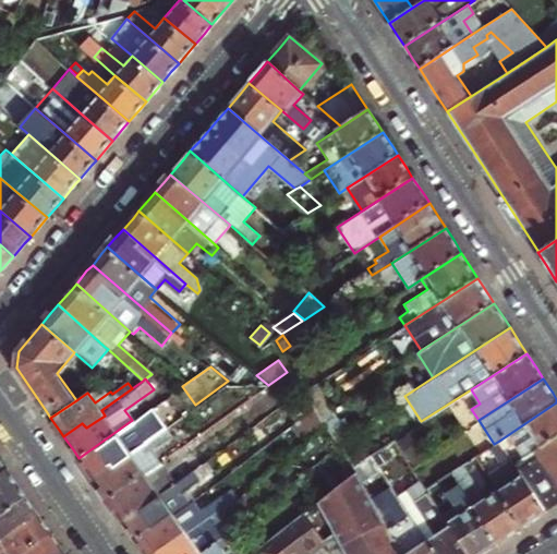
[(315,383),(304,390),(315,407),(321,416),(331,409),(315,383)]
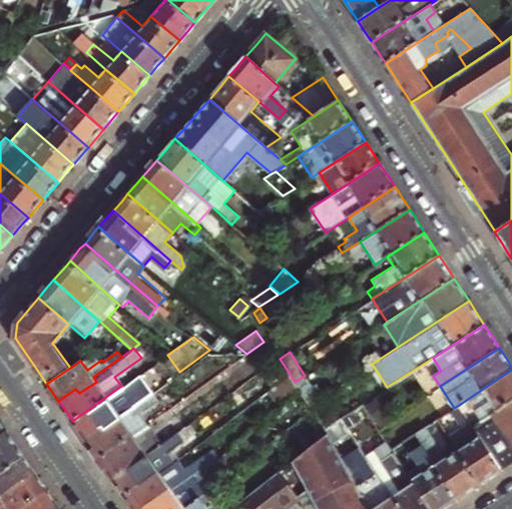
[(496,410),(511,400),(511,370),(459,405),(464,412),(473,406),(482,420),(496,410)]
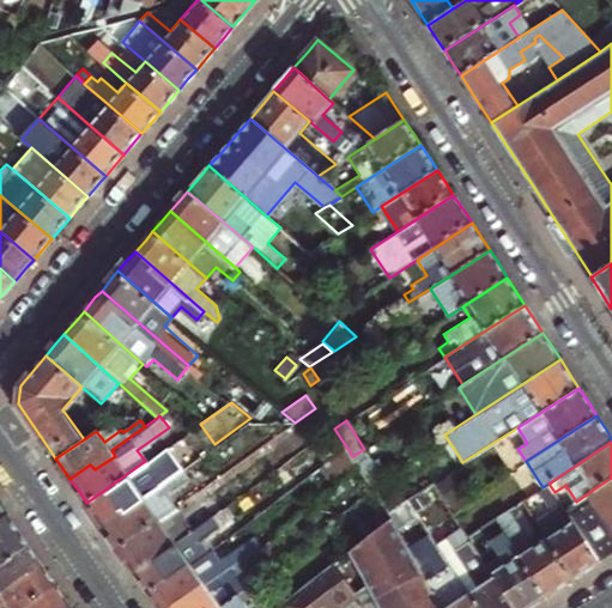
[(145,461),(86,503),(95,516),(101,523),(122,509),(125,512),(144,500),(141,494),(182,467),(175,457),(168,447),(145,461)]
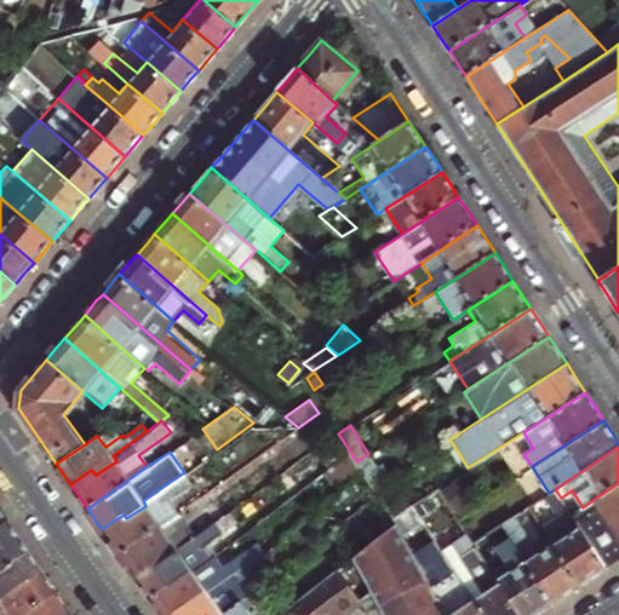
[(356,461),(350,452),(322,472),(337,492),(362,470),(356,461)]
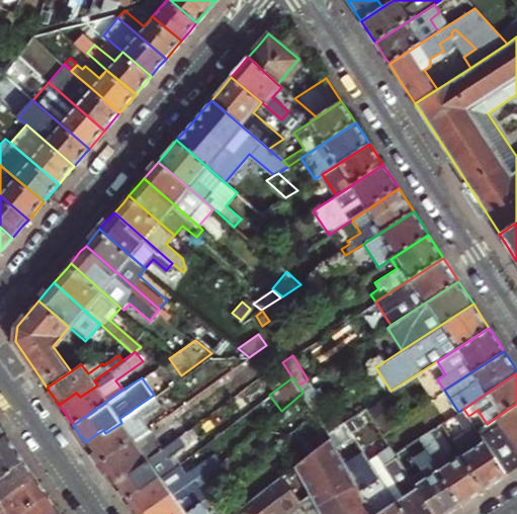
[(308,379),(297,386),(303,393),(313,408),(326,400),(319,389),(315,391),(308,379)]
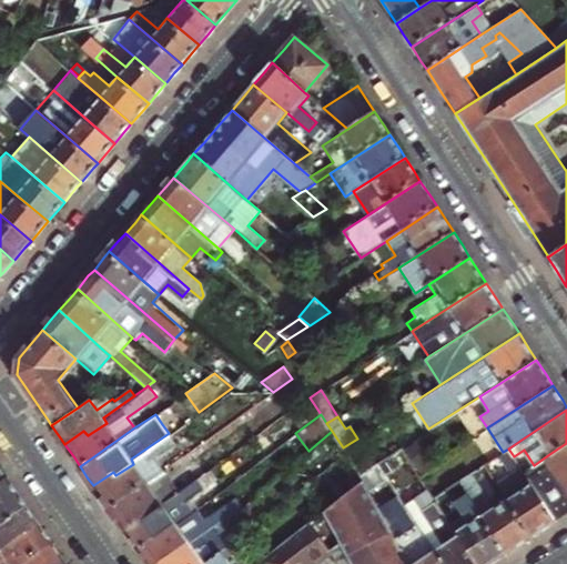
[(113,472),(93,485),(101,497),(109,507),(163,469),(153,455),(174,442),(169,433),(131,459),(133,464),(115,475),(113,472)]
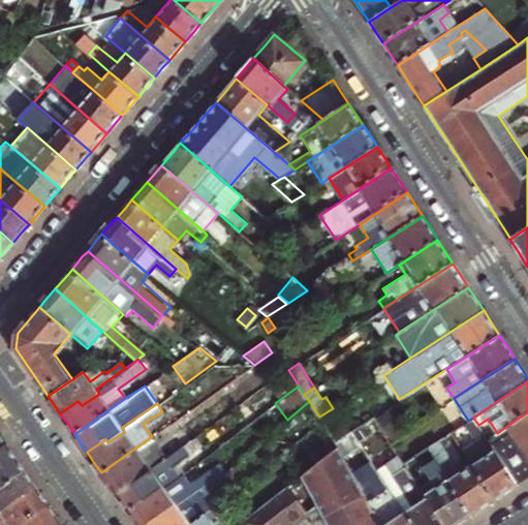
[(386,407),(376,414),(387,431),(399,425),(386,407)]
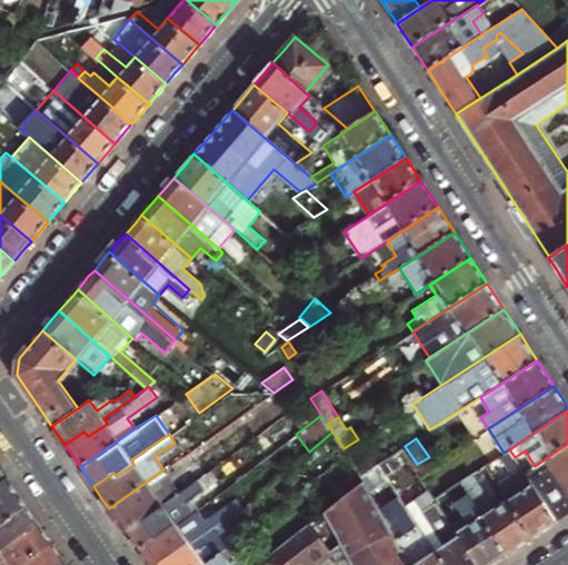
[(525,472),(556,521),(567,512),(567,444),(550,455),(535,466),(525,472)]
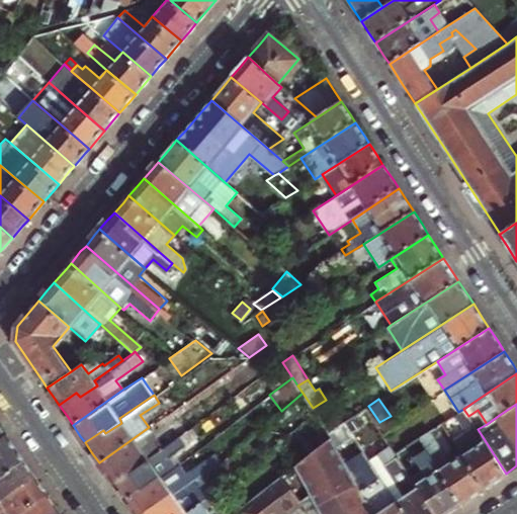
[(462,454),(485,488),(495,481),(506,474),(478,429),(468,416),(463,409),(458,412),(456,413),(466,429),(468,427),(471,432),(455,442),(462,454)]
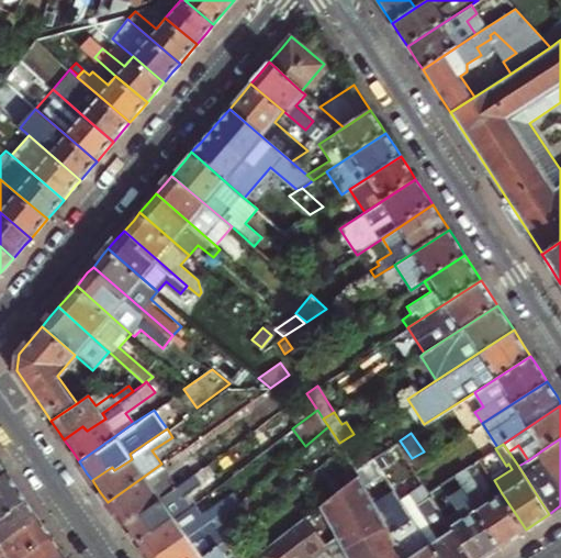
[(391,455),(379,462),(385,471),(396,464),(391,455)]
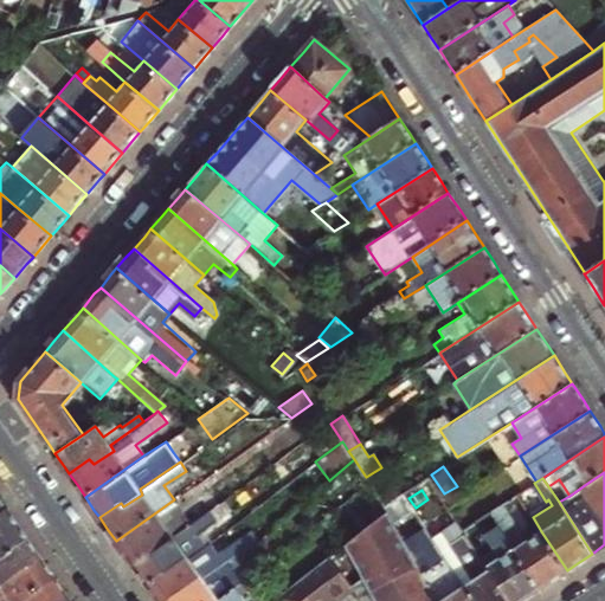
[(174,499),(116,541),(124,554),(129,561),(150,547),(153,551),(173,537),(171,532),(207,506),(216,501),(210,492),(182,511),(174,499)]
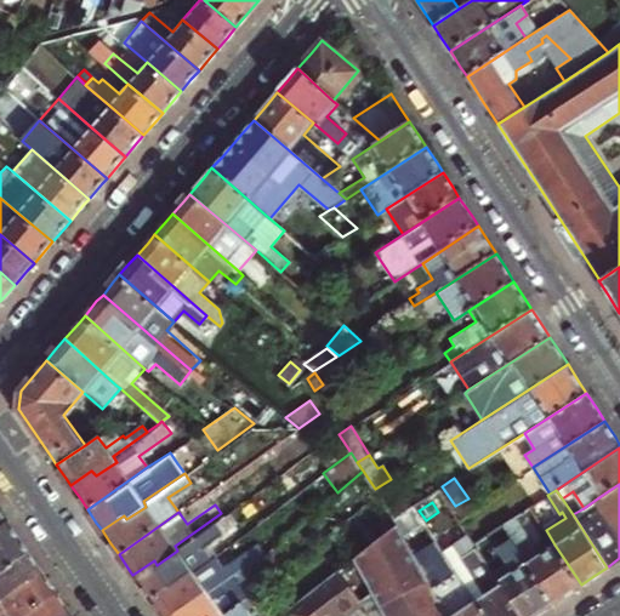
[(397,524),(403,534),(422,520),(413,506),(393,518),(397,524)]
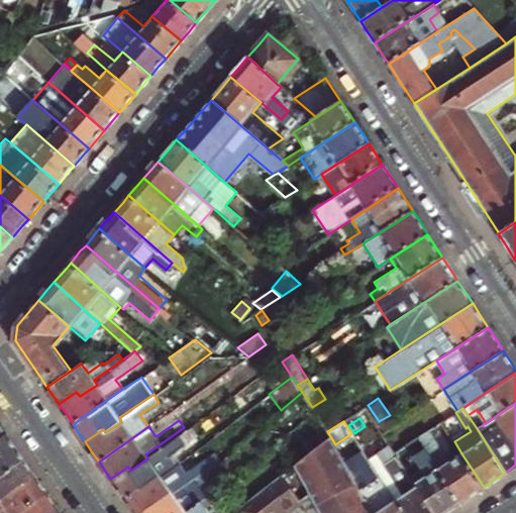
[(0,475),(23,459),(17,450),(5,432),(0,424),(0,475)]
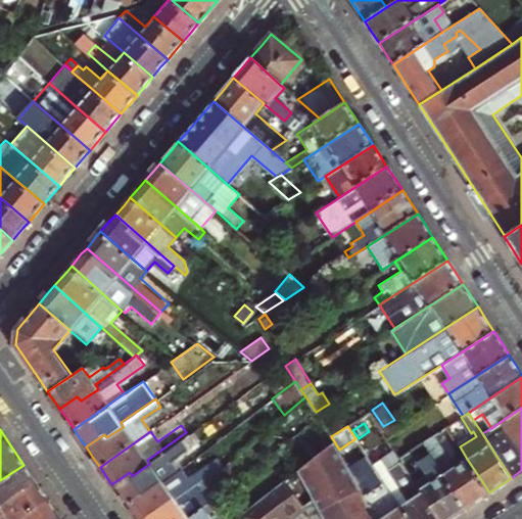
[(328,431),(305,449),(313,459),(334,441),(331,436),(328,431)]
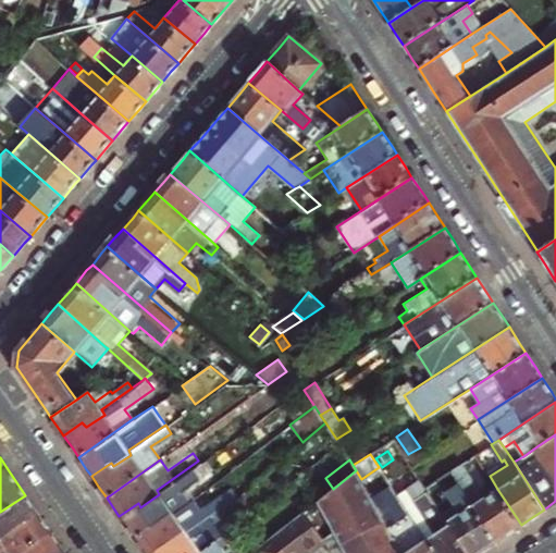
[(449,471),(495,541),(509,532),(521,525),(497,489),(482,499),(481,496),(480,491),(462,463),(449,471)]
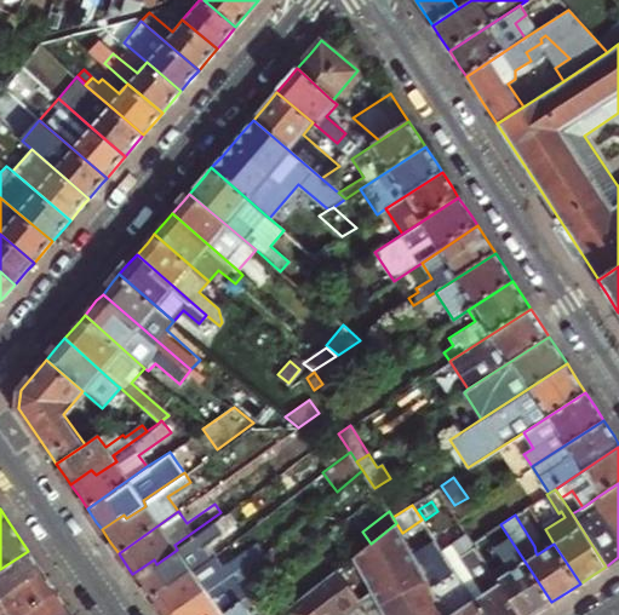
[(154,559),(132,574),(142,587),(149,597),(189,568),(207,556),(199,544),(219,529),(212,518),(175,545),(177,550),(156,564),(154,559)]
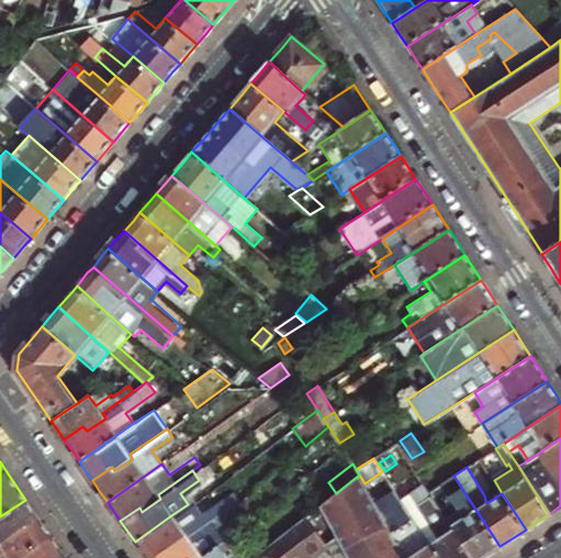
[(336,493),(305,516),(326,544),(327,543),(332,549),(336,557),(404,557),(373,500),(365,483),(359,475),(336,493)]
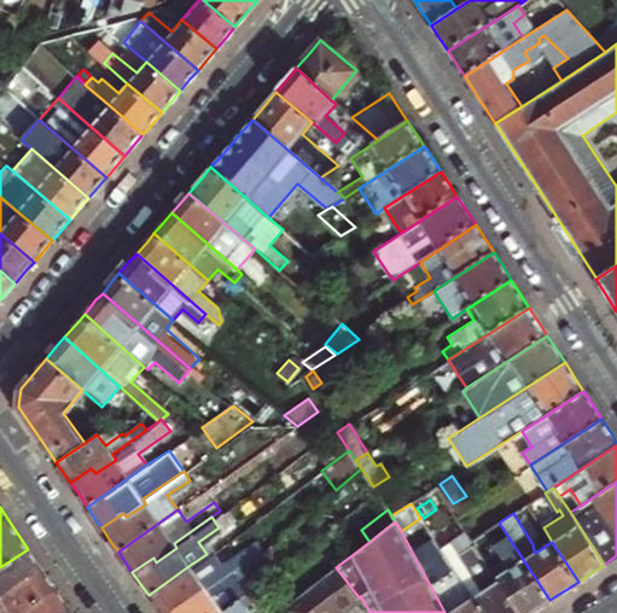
[(495,577),(518,612),(529,612),(540,607),(549,600),(499,523),(485,531),(510,567),(495,577)]
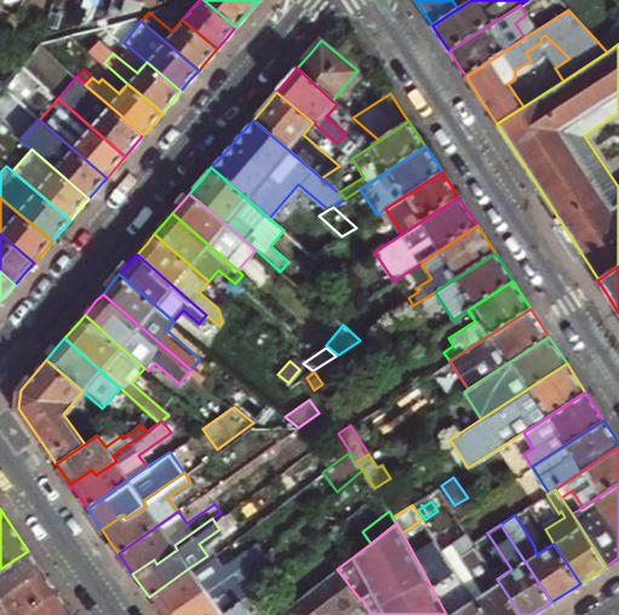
[(473,598),(483,614),(520,614),(497,579),(469,536),(443,553),(473,598)]
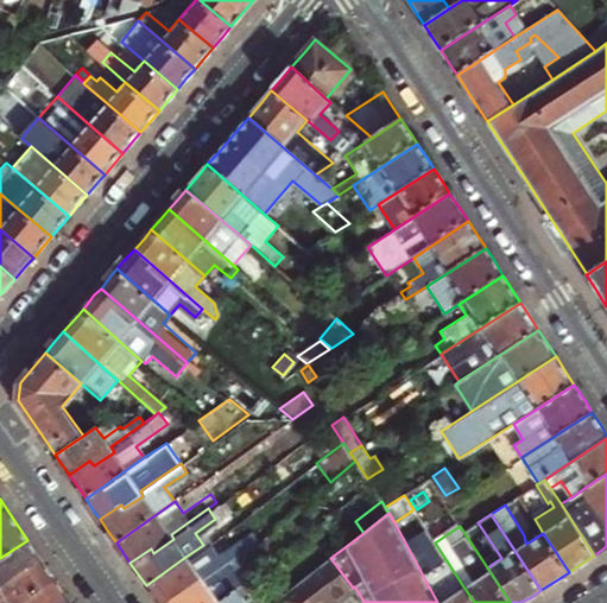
[(404,540),(437,602),(474,602),(463,586),(435,543),(425,527),(404,540)]
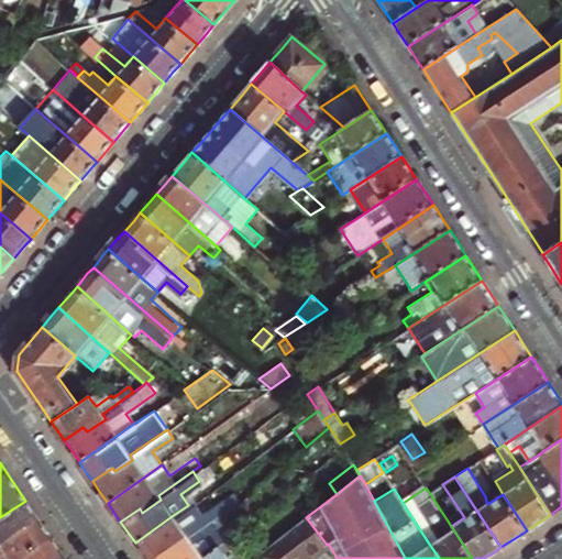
[(0,545),(39,519),(33,512),(25,501),(0,517),(0,545)]
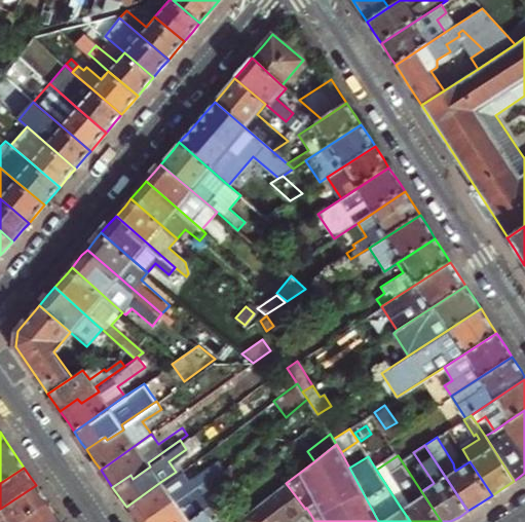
[(160,482),(126,507),(136,520),(137,521),(149,521),(158,516),(161,520),(179,508),(176,504),(211,479),(205,470),(185,484),(176,472),(160,482)]
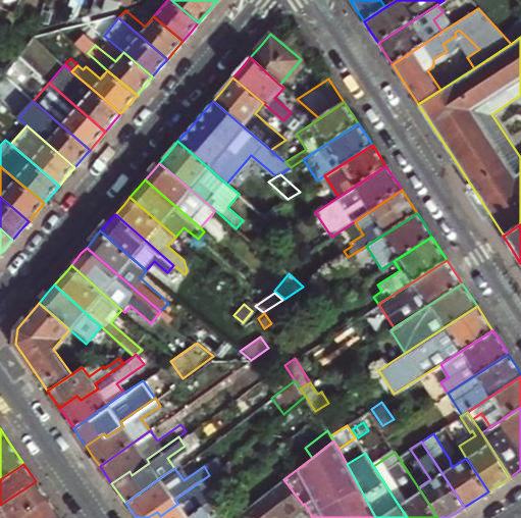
[(157,512),(148,517),(191,517),(203,510),(196,501),(225,478),(218,469),(209,475),(174,500),(177,504),(160,516),(157,512)]
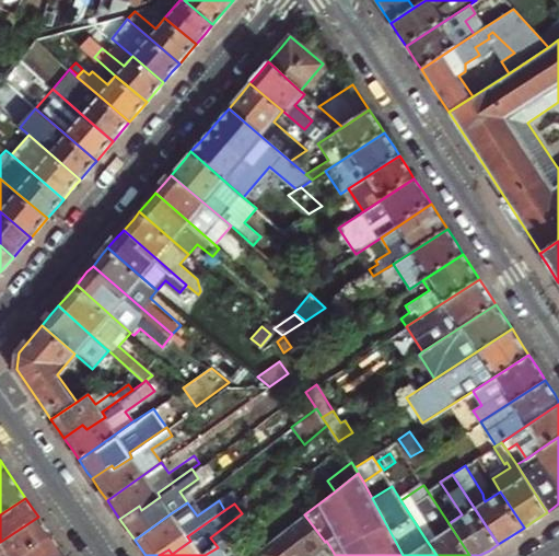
[(304,514),(272,539),(284,555),(317,555),(330,547),(326,541),(325,542),(304,514)]
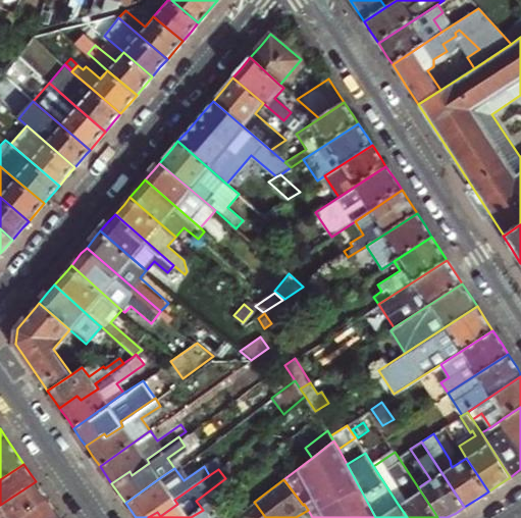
[(43,493),(36,481),(0,505),(0,517),(16,517),(47,499),(43,493)]
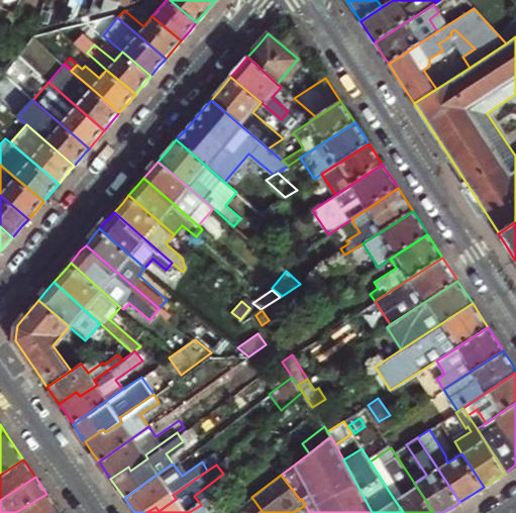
[(201,505),(189,512),(208,512),(205,508),(221,498),(217,491),(201,505)]
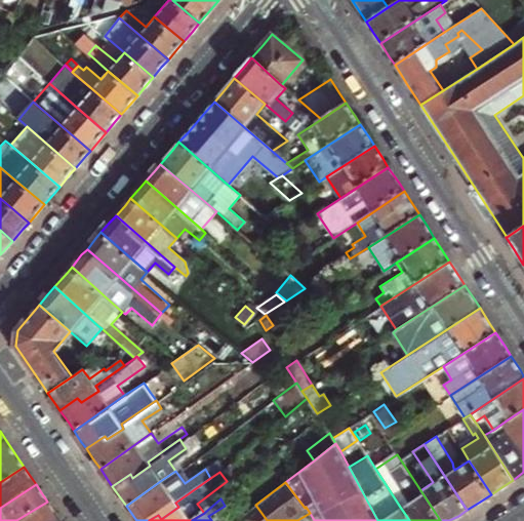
[(55,513),(47,502),(16,520),(53,520),(58,518),(55,513)]
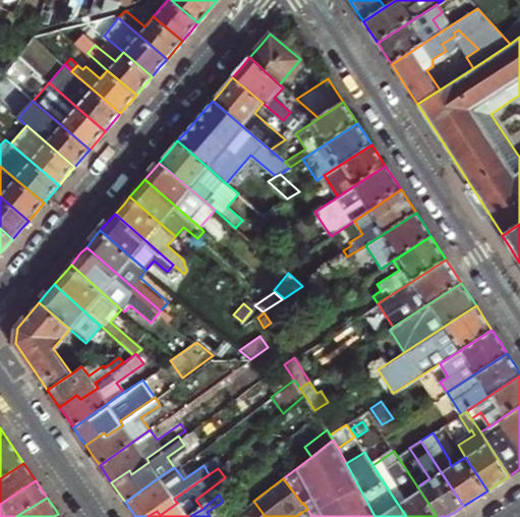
[(240,511),(244,516),(265,516),(253,501),(240,511)]
